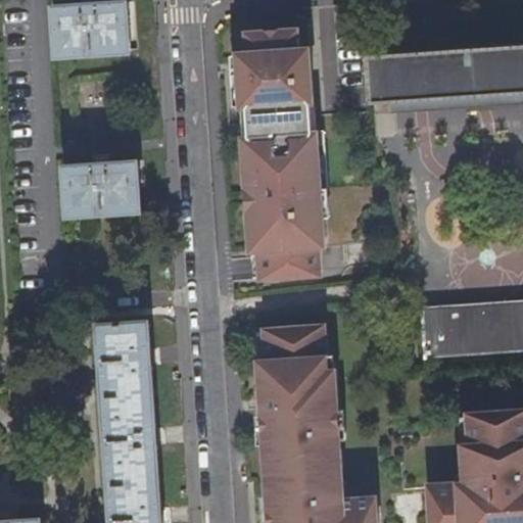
[(56,5),(59,56),(131,51),(128,0),(92,3),(56,5)]
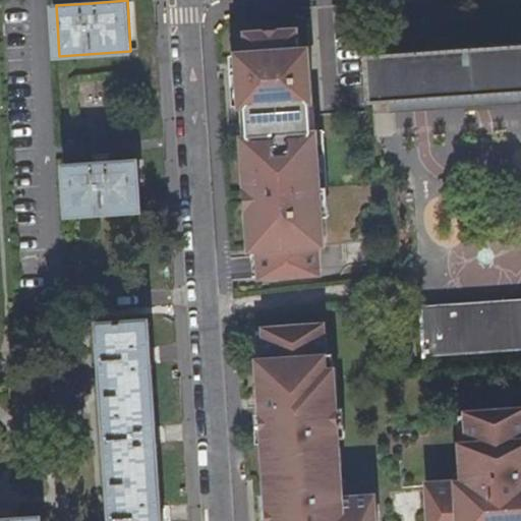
[(300,30),(248,33),(249,52),(239,53),(243,108),(249,108),(249,122),(250,136),(245,136),(247,174),(252,173),(255,221),(250,221),(252,251),(258,250),(261,279),(322,276),(320,246),(326,246),(323,189),(328,189),(325,131),(312,132),(310,104),(313,104),(310,49),(301,49),(300,30)]
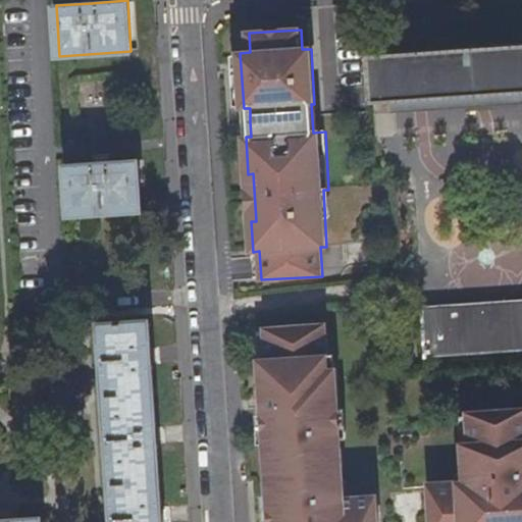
[(521,45),(368,55),(371,103),(393,102),(393,110),(466,106),(466,110),(469,110),(469,105),(521,101),(521,45)]
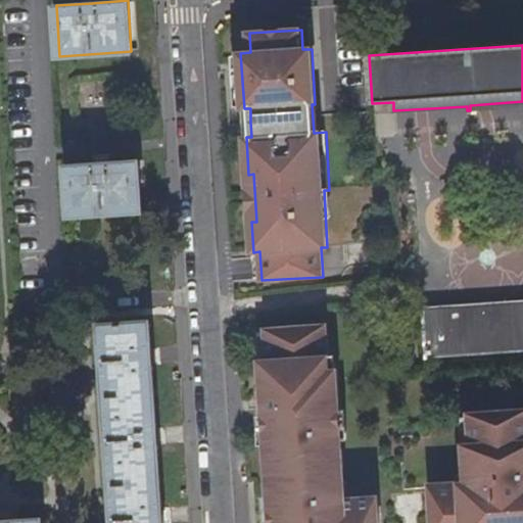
[(66,164),(68,214),(141,210),(139,161),(103,162),(66,164)]
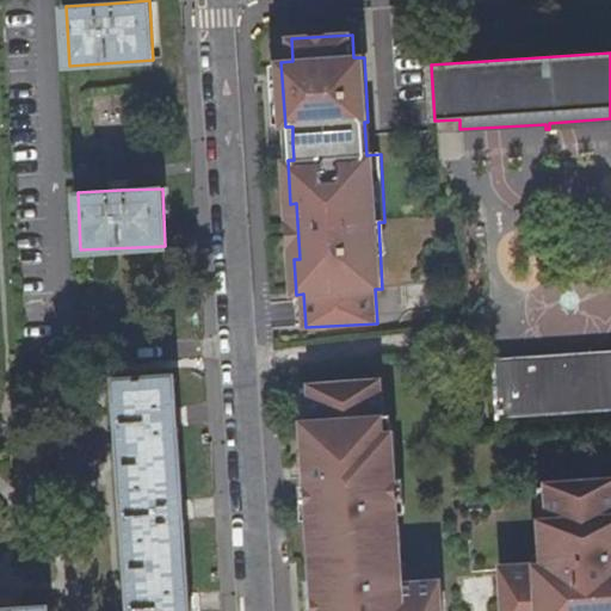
[(500,418),(500,415),(610,407),(610,353),(497,360),(497,358),(493,358),(497,418),(500,418)]
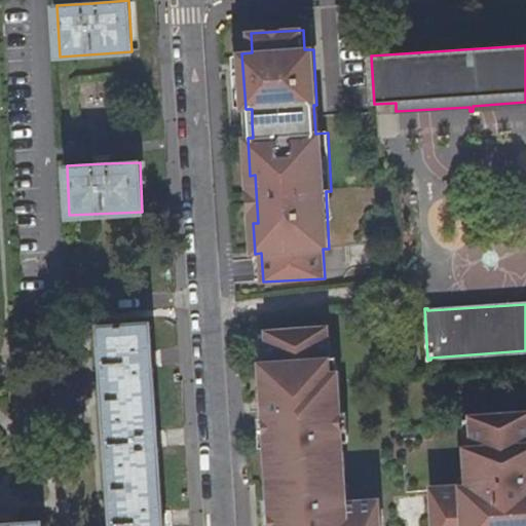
[(152,322),(102,325),(114,525),(164,525),(164,522),(158,441),(154,359),(152,322)]
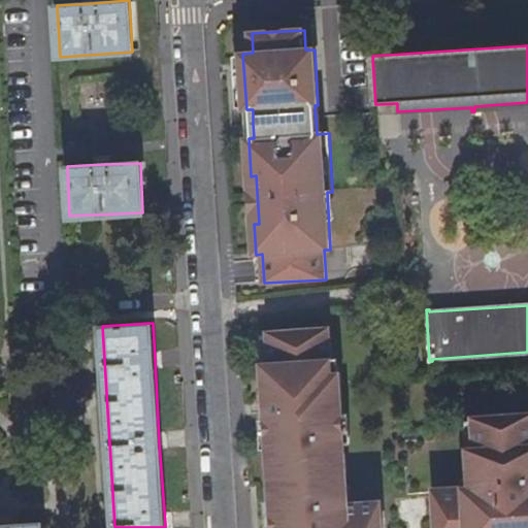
[(383,527),(382,501),(344,504),(342,472),(348,472),(347,456),(342,456),(340,416),(343,416),(341,373),(333,373),(330,328),(269,332),(271,363),(263,364),(267,428),(272,428),(272,437),(270,437),(272,460),(269,460),(273,516),(278,515),(279,527),(383,527)]
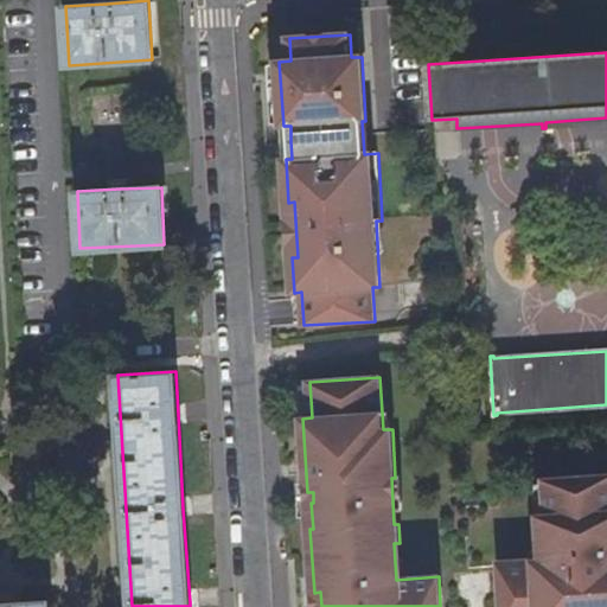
[(538,561),(503,563),(504,606),(606,606),(606,477),(549,481),(551,516),(542,517),(544,545),(549,550),(550,564),(538,566),(538,561)]
